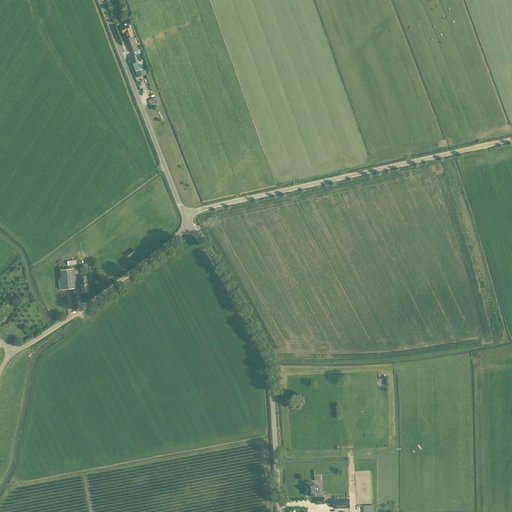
[(127,23),(124,24),(125,26),(121,27),(123,33),(126,32),(128,38),(126,38),(131,53),(138,50),(131,30),(130,30),(127,23)]
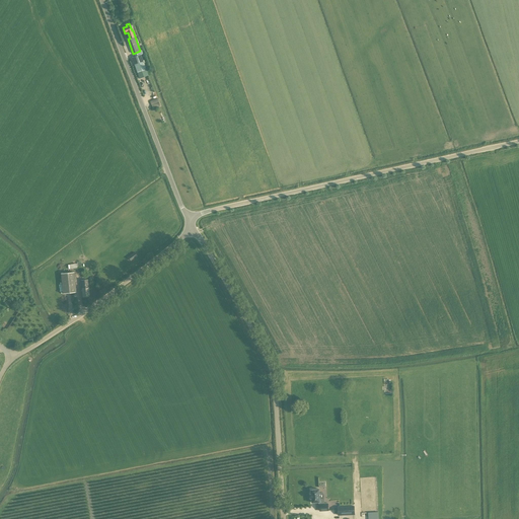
[(132,58),(139,77),(148,74),(141,55),(132,58)]
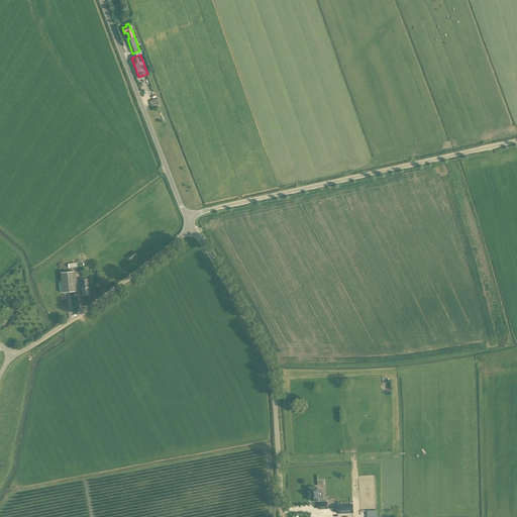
[(149,100),(152,108),(161,105),(158,97),(149,100)]
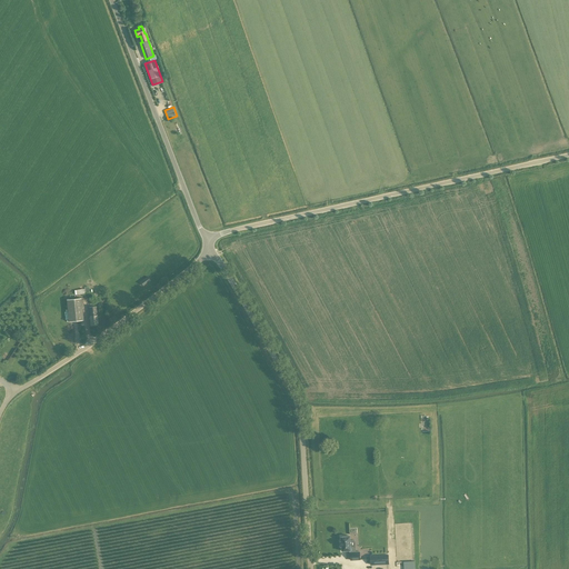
[(151,280),(148,276),(140,281),(143,286),(151,280)]
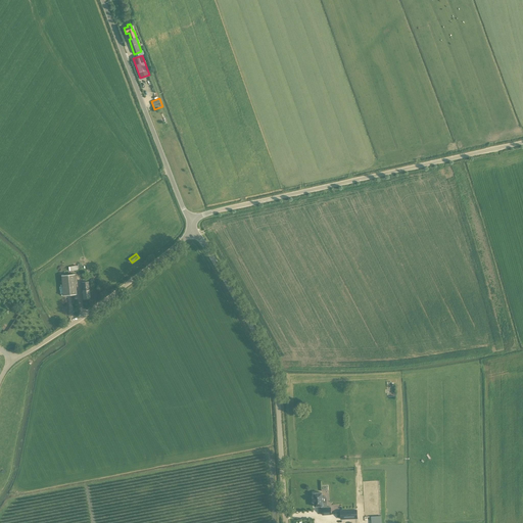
[(63,295),(77,294),(75,274),(61,275),(63,295)]
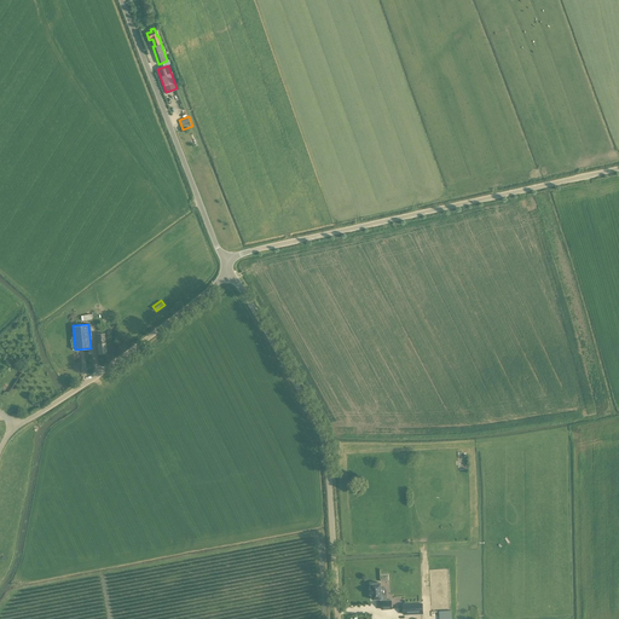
[(105,333),(97,334),(97,343),(98,354),(106,353),(105,343),(105,333)]
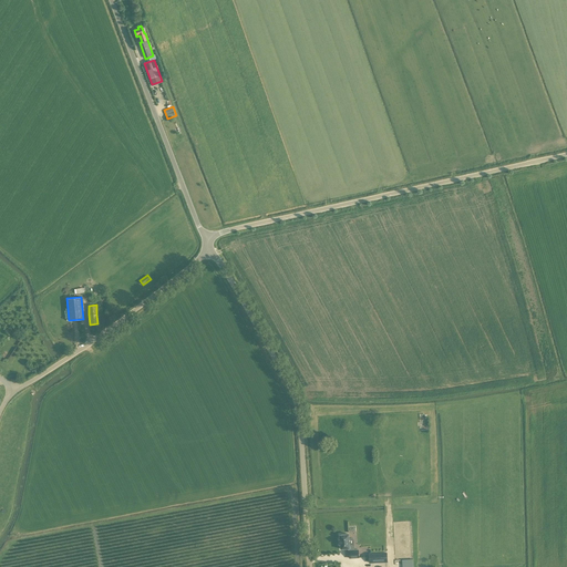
[(349,535),(340,535),(340,539),(339,539),(339,544),(341,544),(341,549),(349,548),(350,550),(349,550),(350,558),(359,558),(358,550),(352,550),(352,545),(349,545),(349,535)]
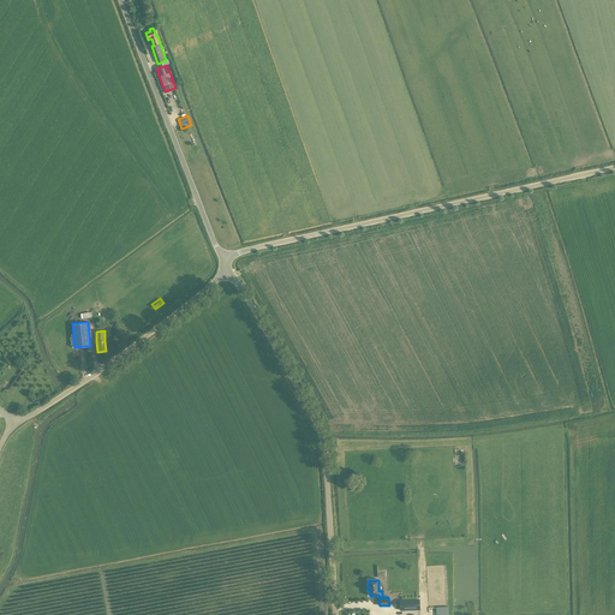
[(419,609),(419,599),(400,601),(401,610),(419,609)]
